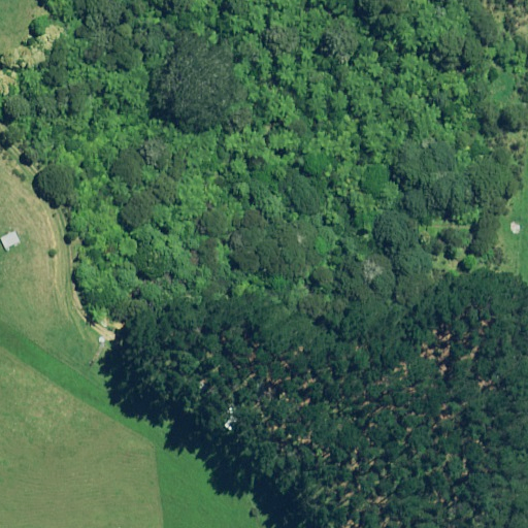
[(18,229),(1,236),(6,246),(23,240),(18,229)]
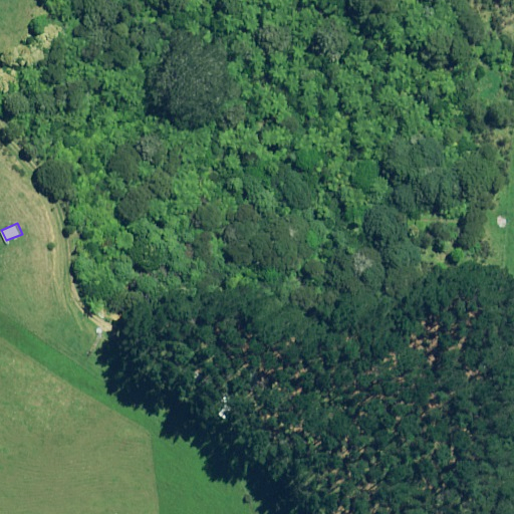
[(402,393),(393,396),(399,410),(408,406),(402,393)]
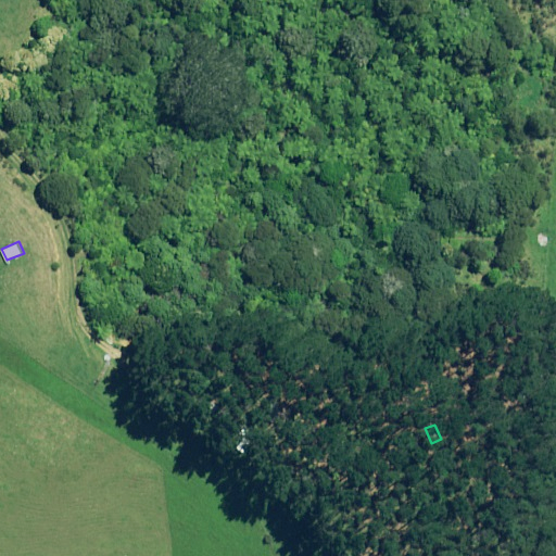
[(427,472),(417,477),(424,491),(433,487),(427,472)]
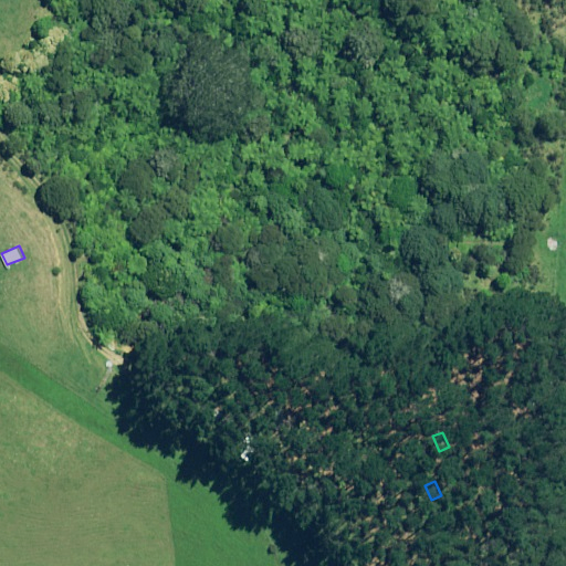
[(373,503),(363,507),(368,522),(378,517),(373,503)]
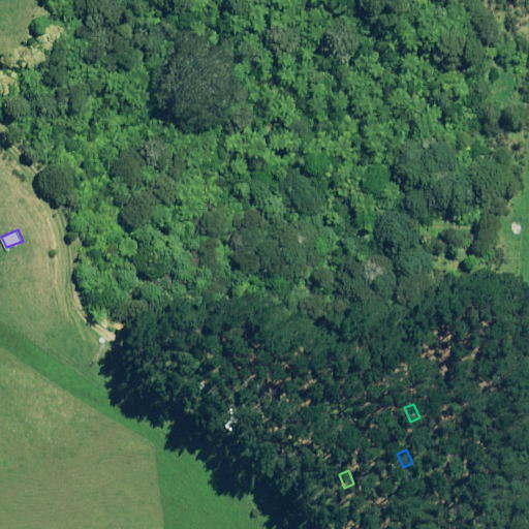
[(372,502),(363,506),(368,520),(377,516),(372,502)]
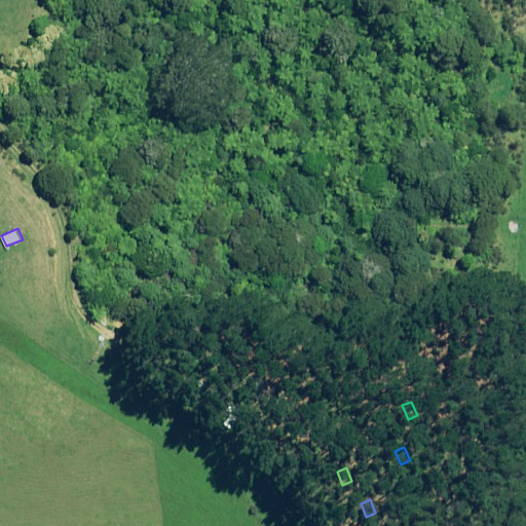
All buildings are outlined.
